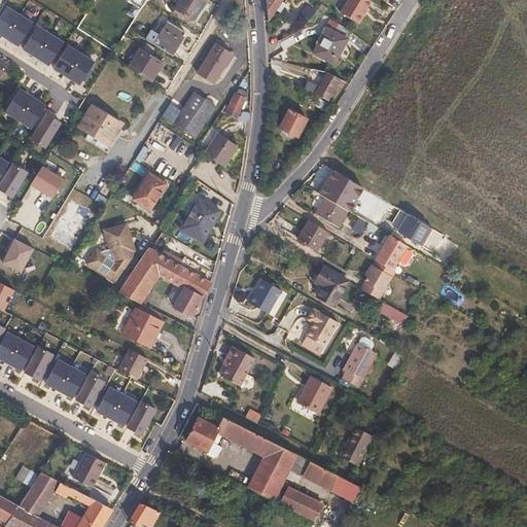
[(129,0),(127,4),(140,12),(147,0),(129,0)]
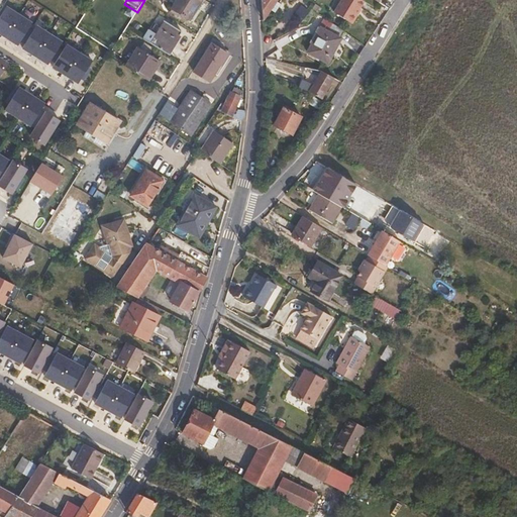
[(191,19),(202,0),(178,0),(174,8),(191,19)]
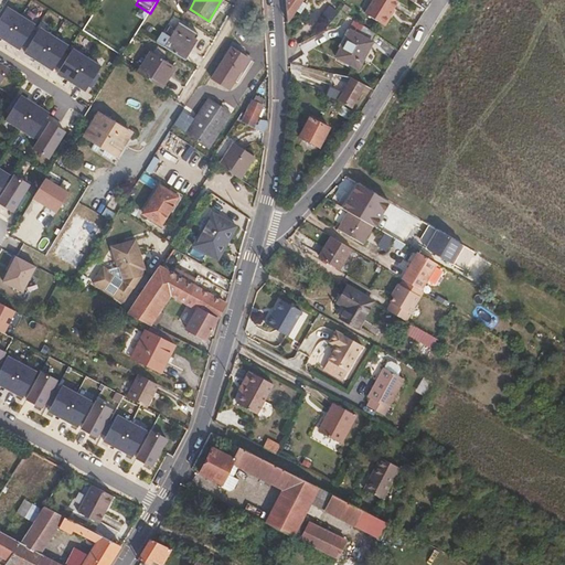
[(284,0),(285,18),(296,0),(284,0)]
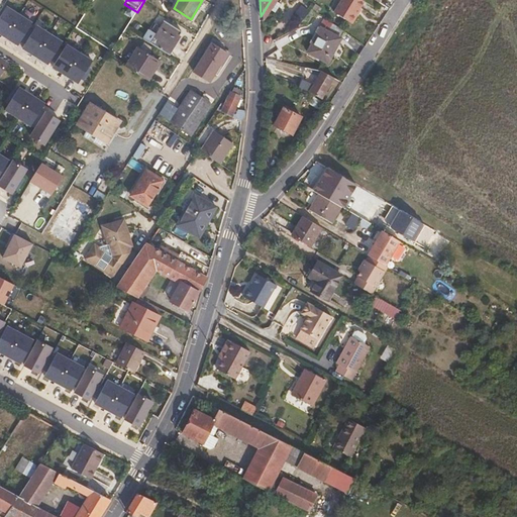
[(364,1),(360,0),(341,0),(333,12),(351,23),(356,15),(355,15),(364,1)]
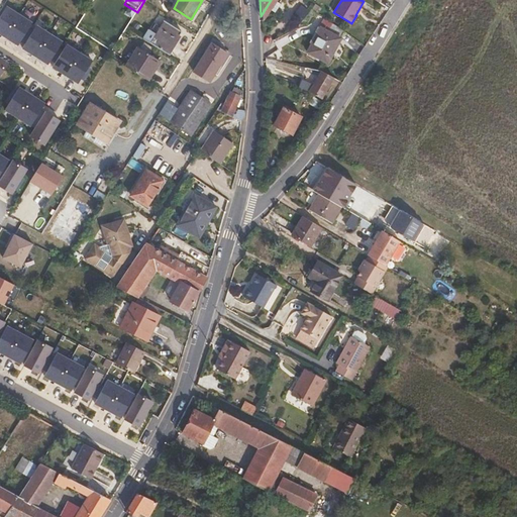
[(31,22),(5,5),(0,13),(0,35),(16,46),(31,22)]
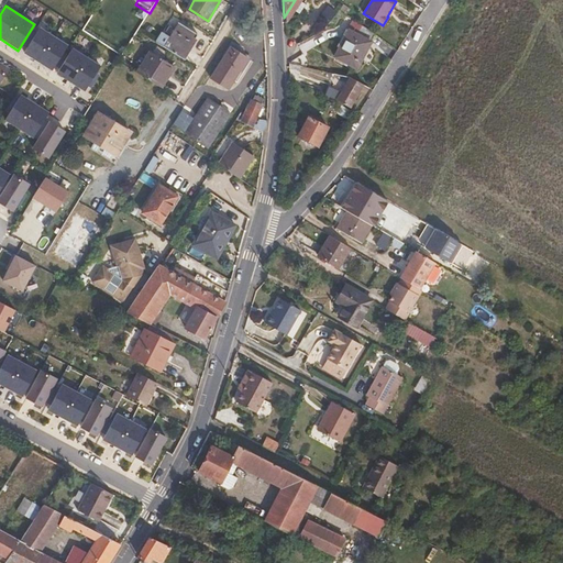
[(199,34),(181,23),(166,48),(184,59),(199,34)]
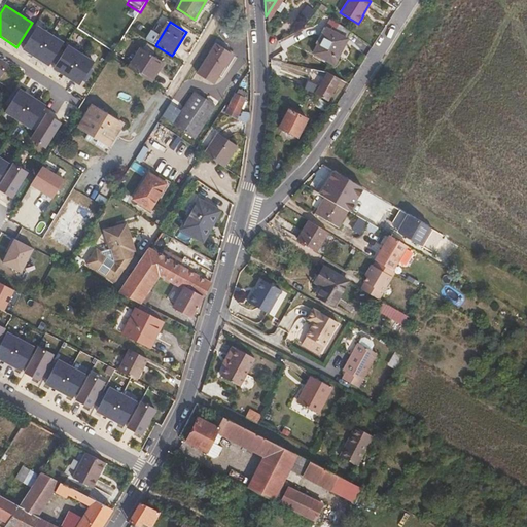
[(63,42),(36,26),(21,49),(47,67),(63,42)]
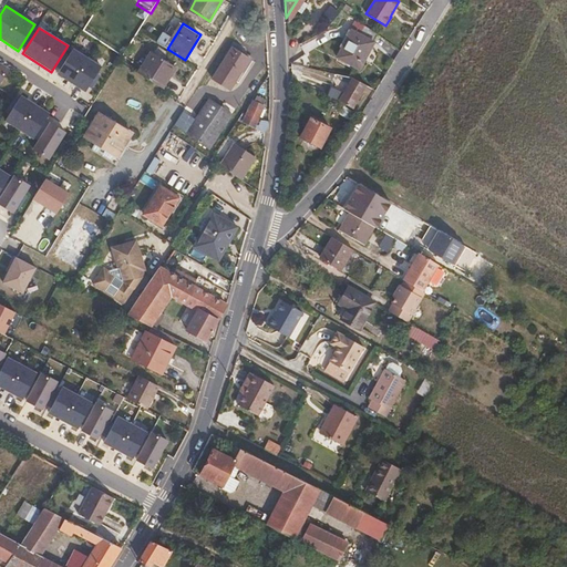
[(374,34),(363,28),(360,34),(371,41),(374,34)]
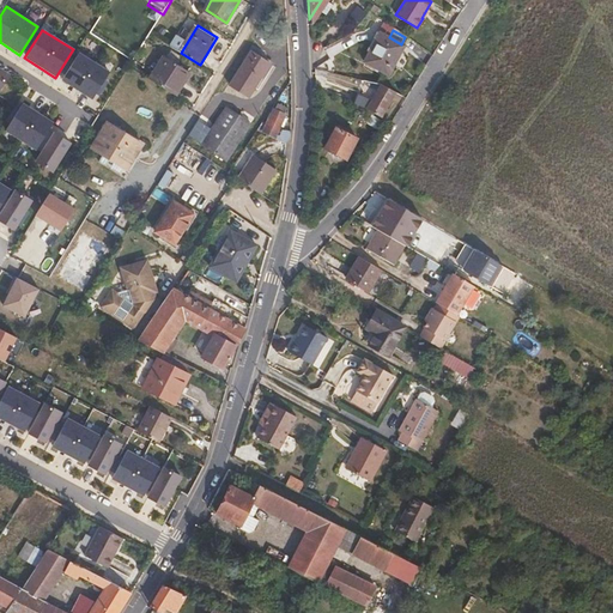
[(389,37),(378,31),(364,60),(389,73),(405,46),(401,44),(389,37)]
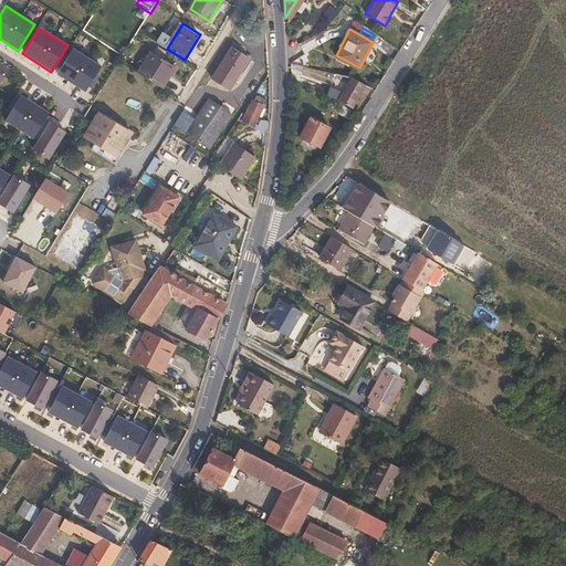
[(249,56),(232,46),(213,79),(230,88),(249,56)]
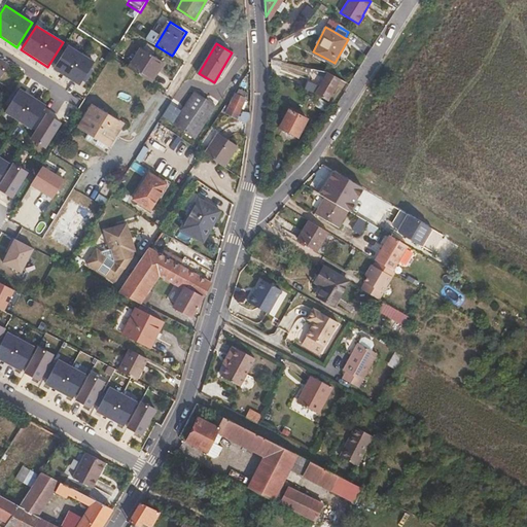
[(94,62),(67,44),(51,70),(78,86),(94,62)]
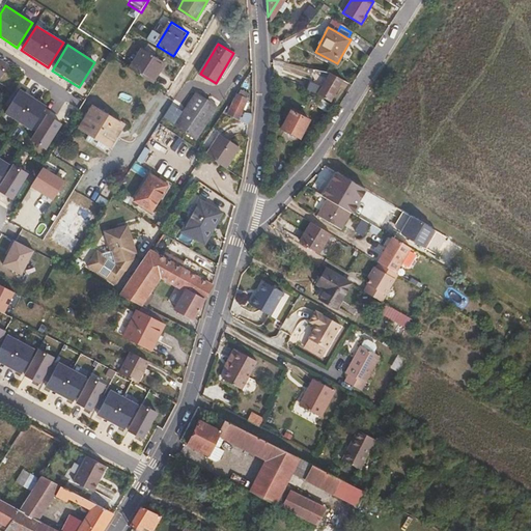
[(165,62),(143,49),(131,68),(154,81),(165,62)]
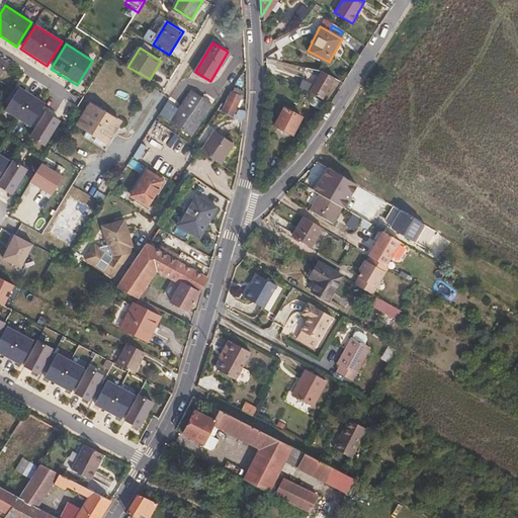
[(335,78),(323,71),(310,94),(322,100),(335,78)]
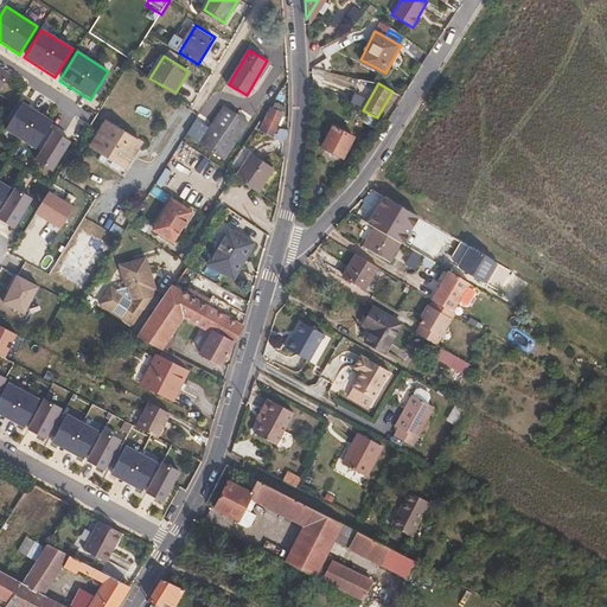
[(283,106),(274,101),(272,107),(273,108),(269,115),(261,131),(270,135),(282,142),(286,138),(288,129),(279,128),(275,134),(272,132),(276,123),(279,125),(283,116),(280,115),(281,112),(280,112),(283,106)]
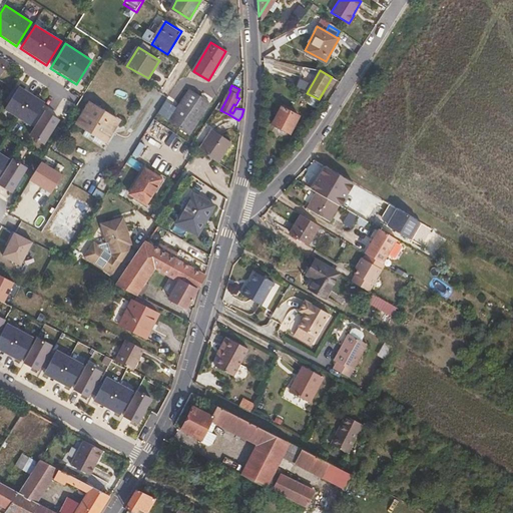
[(44,103),(18,87),(3,110),(29,127),(44,103)]
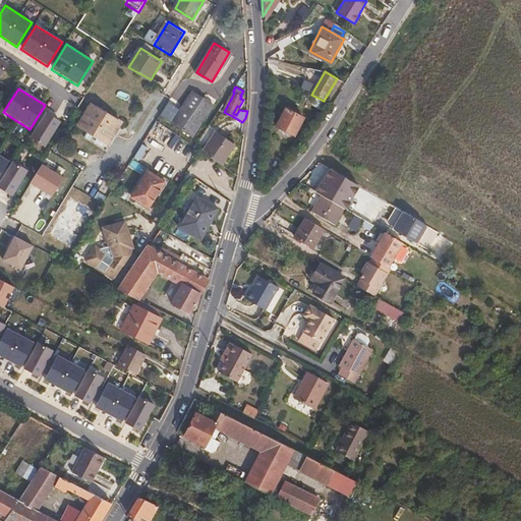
[(214,103),(191,91),(178,113),(173,110),(167,119),(194,134),(214,103)]
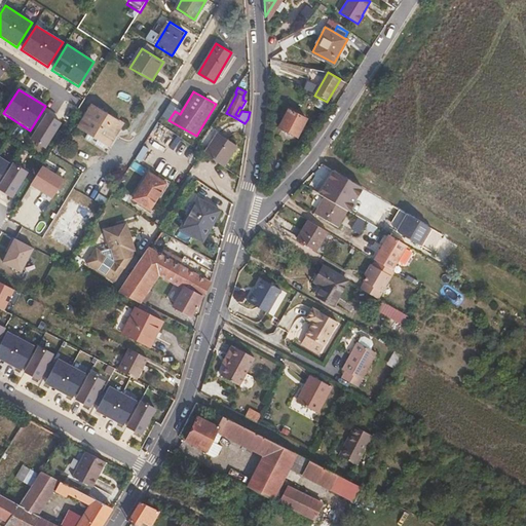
[(233,100),(229,98),(222,111),(226,113),(233,100)]
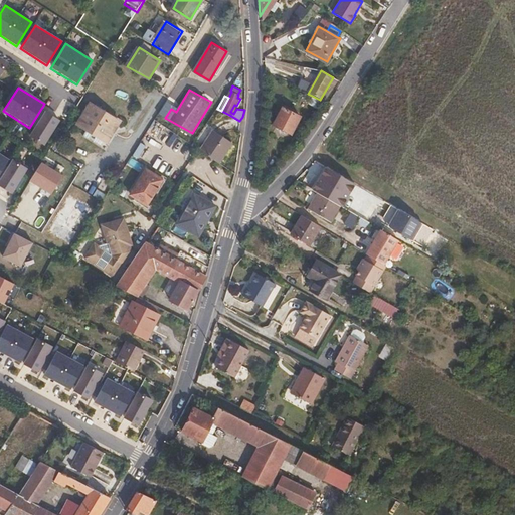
[(120,121),(92,103),(78,123),(106,141),(120,121)]
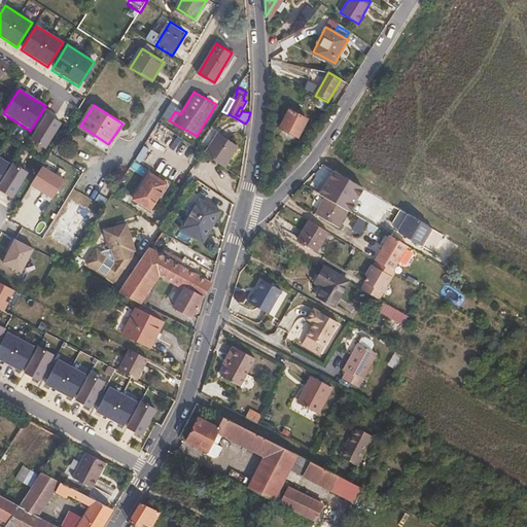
[(308,117),(290,107),(281,125),(297,134),(308,117)]
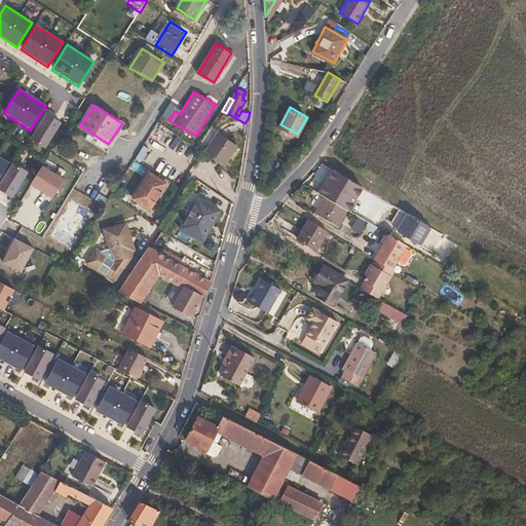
[(61,123),(45,114),(29,141),(44,150),(61,123)]
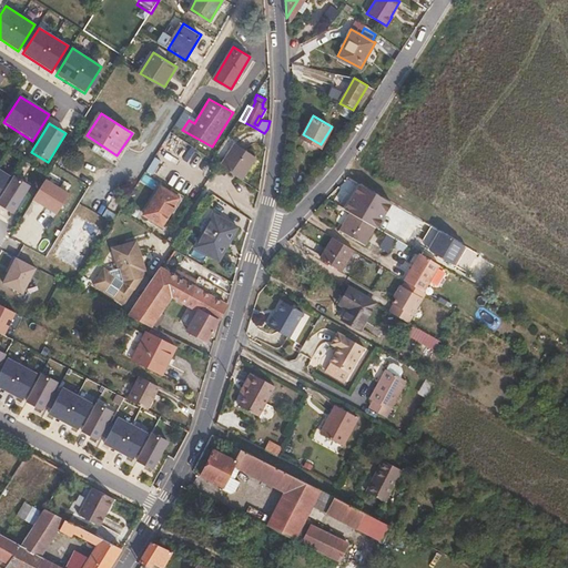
[(256,156),(237,143),(222,165),(241,179),(256,156)]
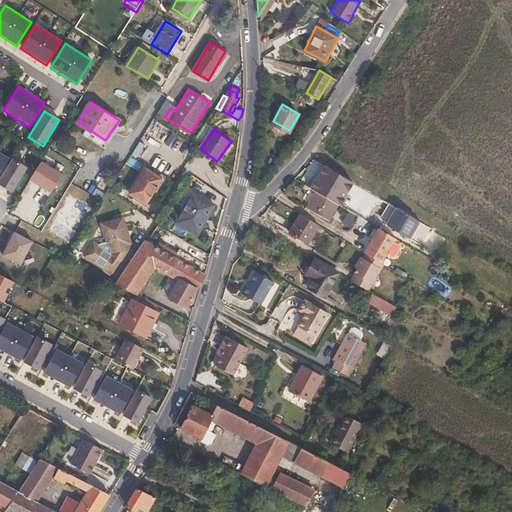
[(0,172),(8,159),(0,153),(0,172)]
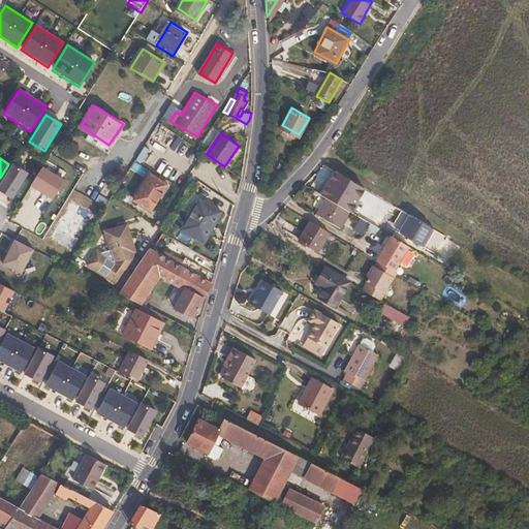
[(28,174),(12,164),(0,183),(0,192),(10,200),(28,174)]
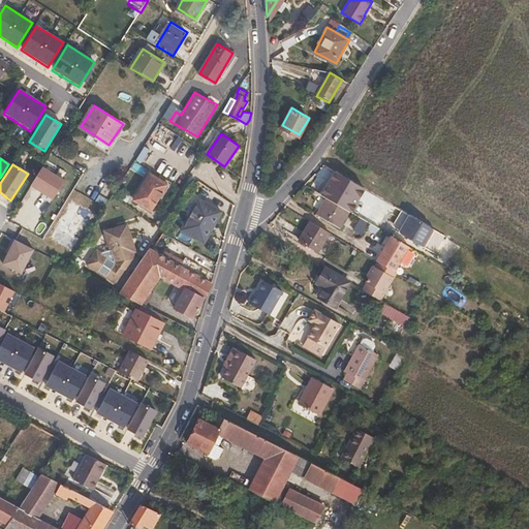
[(40,166),(28,185),(50,198),(62,180),(40,166)]
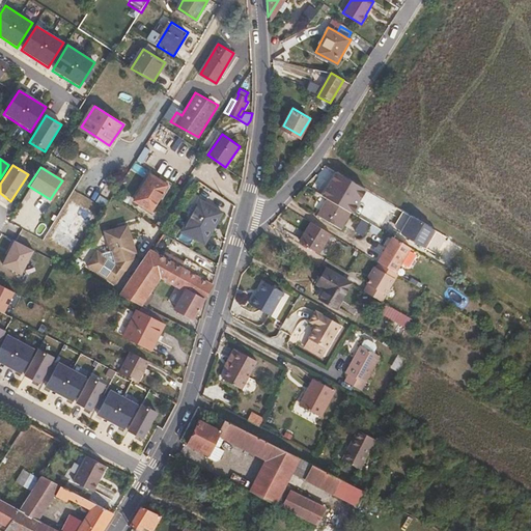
[(341,174),(331,168),(316,190),(327,197),(341,174)]
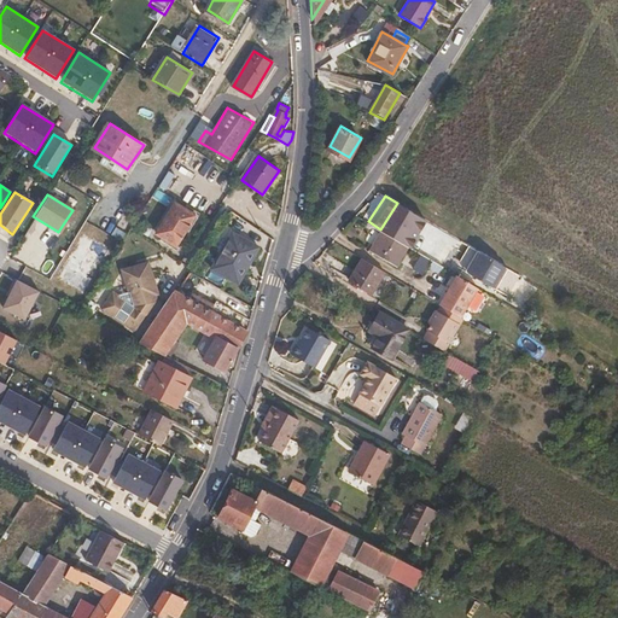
[(196,216),(176,204),(157,233),(176,246),(196,216)]
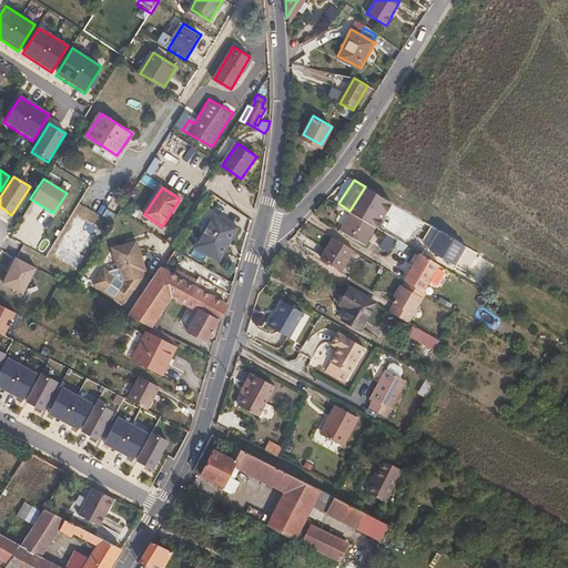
[(361,217),(375,225),(396,239),(407,245),(412,239),(403,233),(403,232),(366,210),(361,217)]
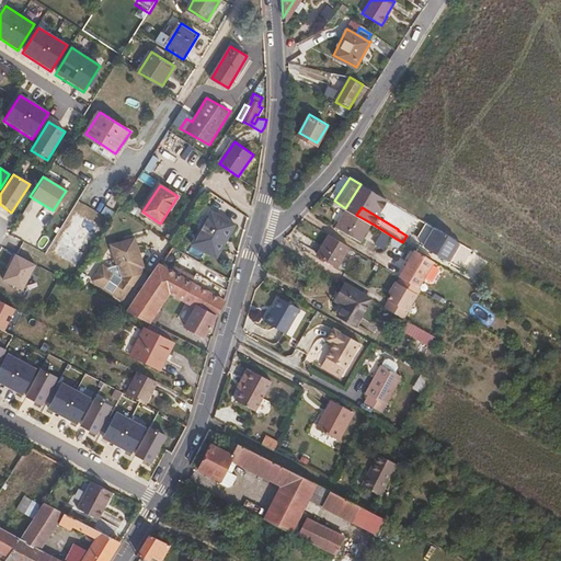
[(370,222),(356,215),(351,212),(347,209),(338,226),(336,227),(359,241),(370,222)]
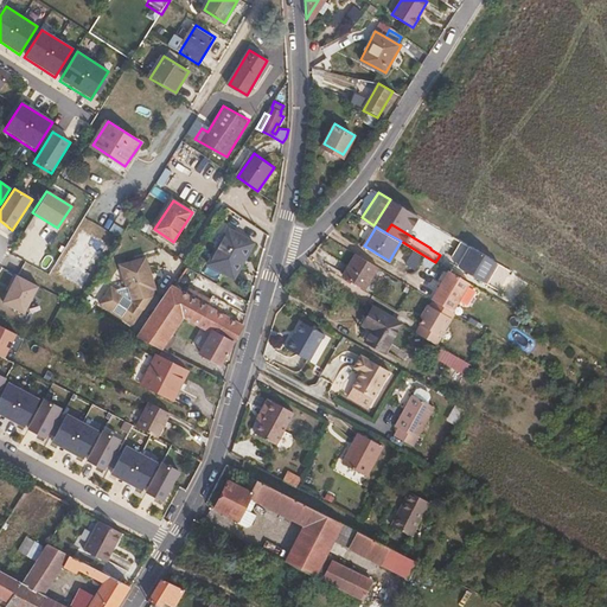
[(255,244),(228,229),(208,266),(235,280),(255,244)]
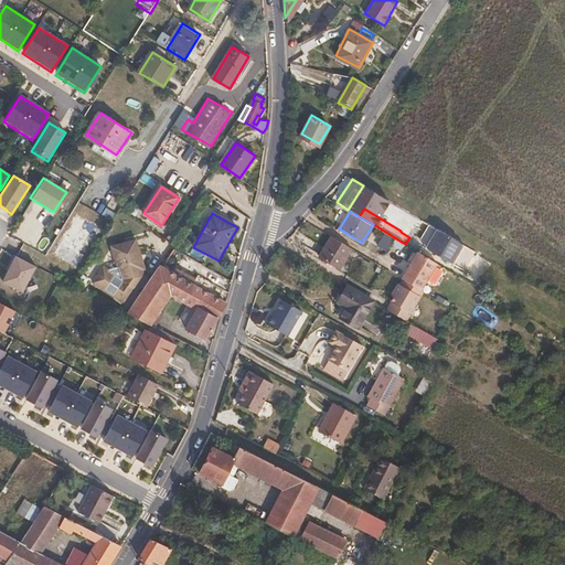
[(460,244),(428,224),(417,243),(449,263),(460,244)]
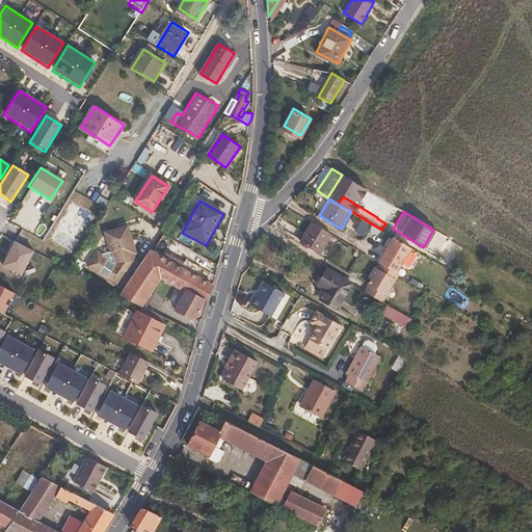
[(329,232),(313,222),(300,241),(306,244),(312,247),(317,250),(329,232)]
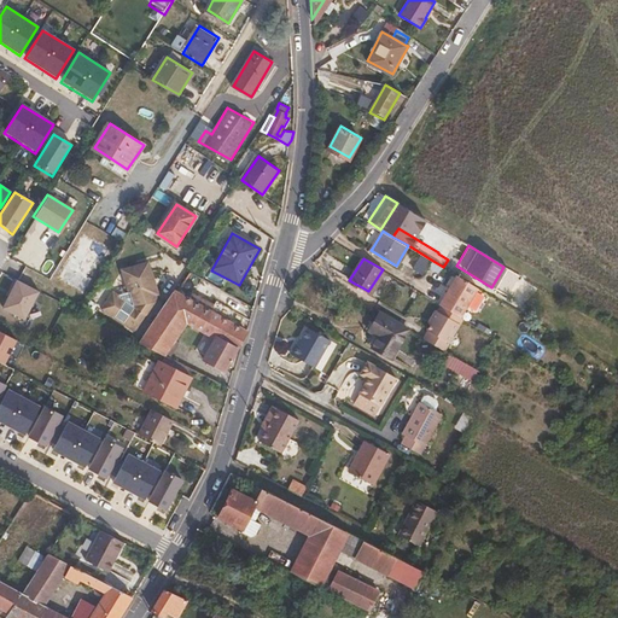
[(157,295),(147,263),(122,270),(128,292),(117,296),(112,292),(100,309),(134,333),(156,303),(153,296),(157,295)]
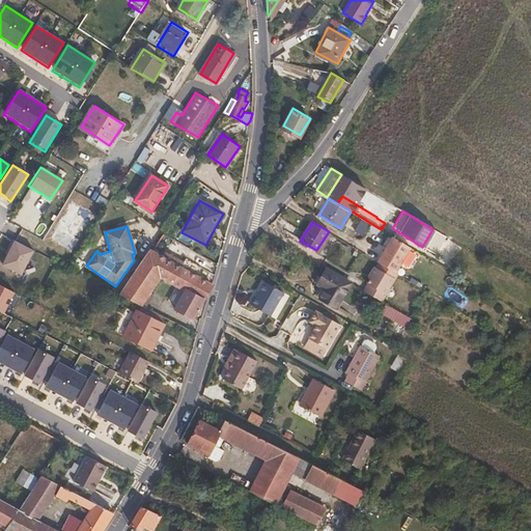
[(435,230),(432,229),(422,247),(425,248),(436,230),(435,230)]
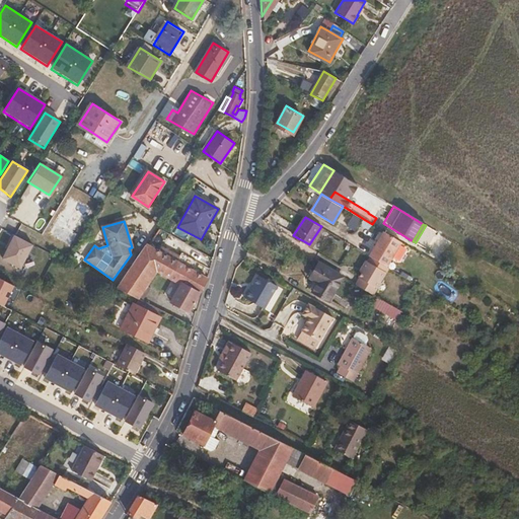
[(402,242),(383,231),(370,256),(372,257),(388,268),(402,242)]
